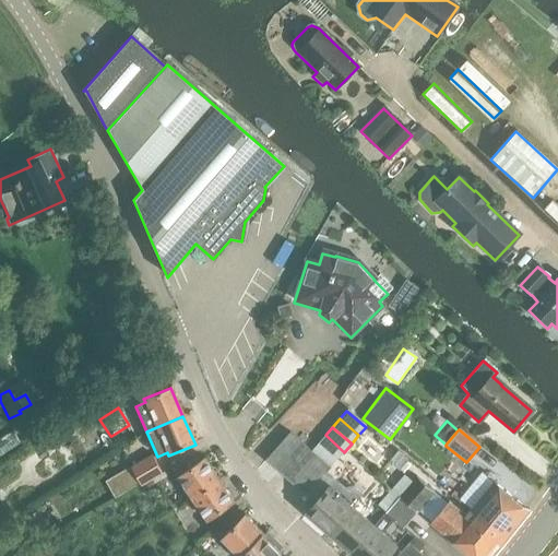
[(0,452),(21,442),(15,432),(0,438),(0,452)]
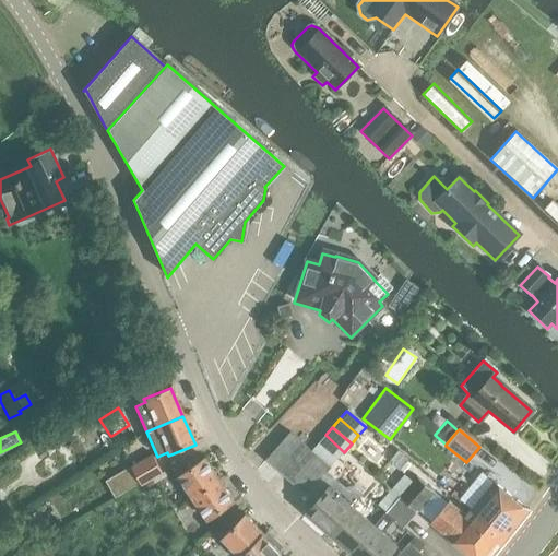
[(288,433),(264,461),(277,472),(301,445),(288,433)]
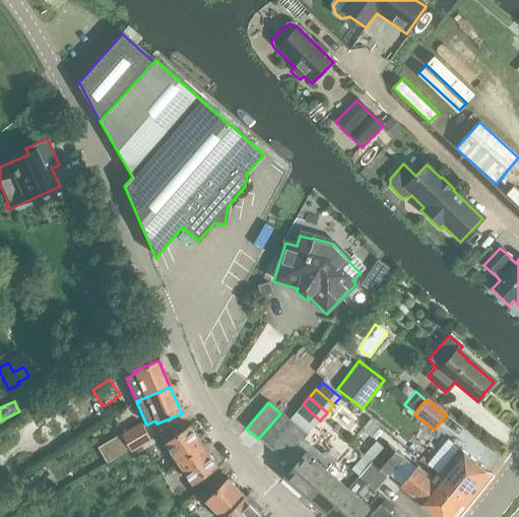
[(303,404),(296,412),(313,428),(320,421),(303,404)]
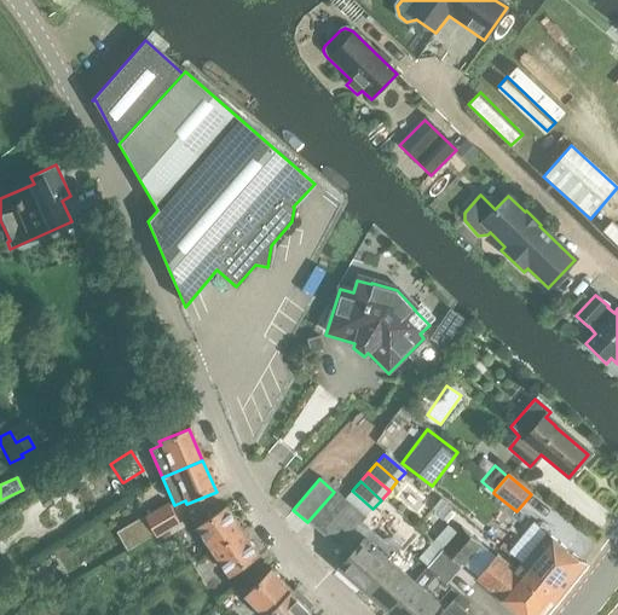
[(352,491),(344,500),(350,504),(364,518),(373,509),(352,491)]
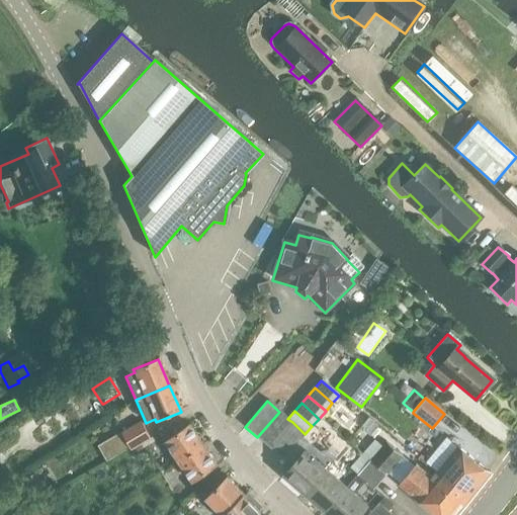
[(279,412),(257,437),(269,448),(277,439),(284,431),(292,422),(287,419),(279,412)]
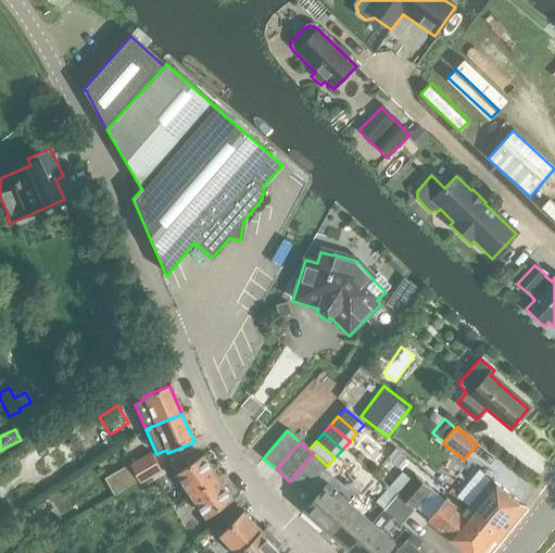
[(98,463),(103,474),(134,461),(128,449),(98,463)]
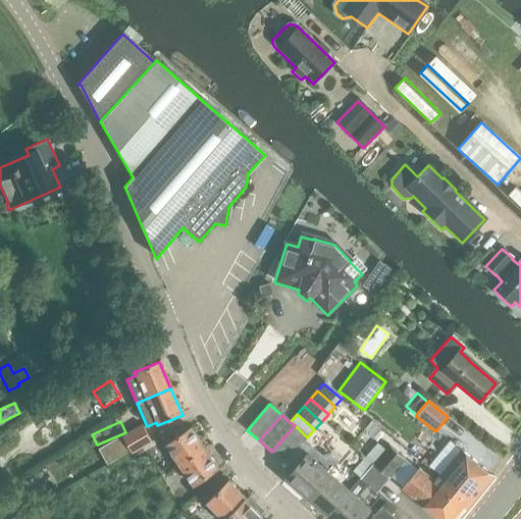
[(131,454),(152,443),(142,425),(121,437),(131,454)]
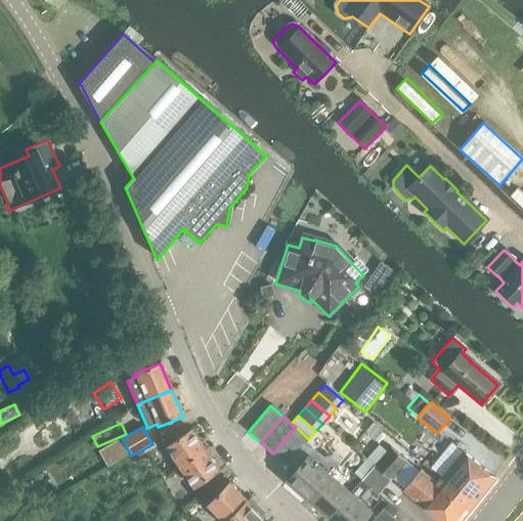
[(296,427),(288,436),(301,447),(308,439),(296,427)]
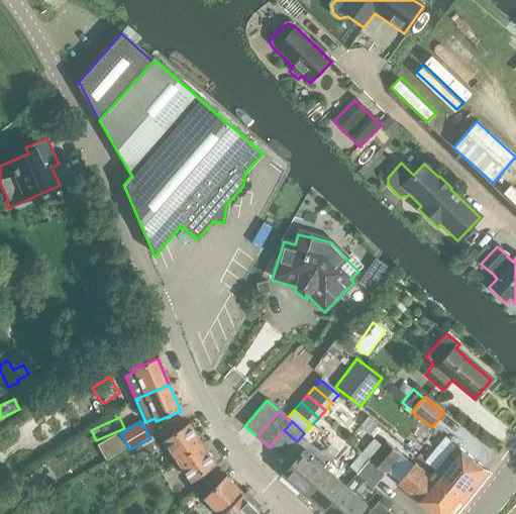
[(177,461),(202,444),(189,425),(164,441),(177,461)]
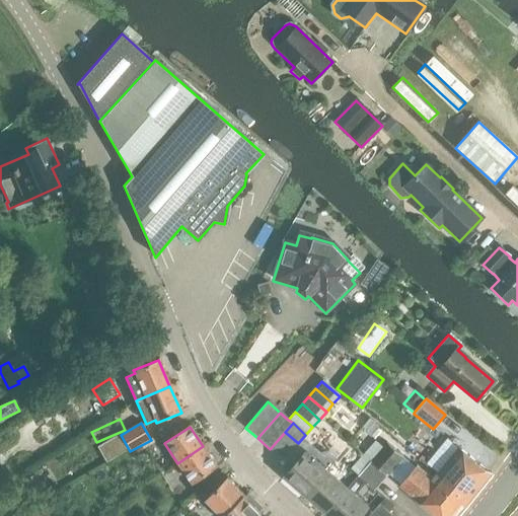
[(285,432),(278,440),(291,452),(298,443),(285,432)]
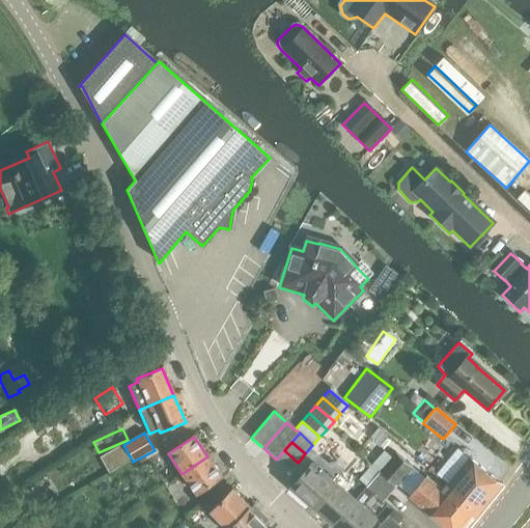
[(284,450),(276,460),(289,471),(298,463),(284,450)]
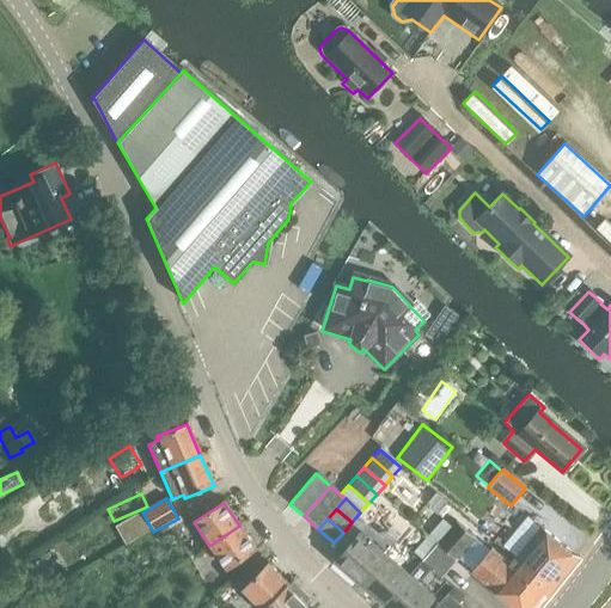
[(450,528),(437,545),(457,563),(459,560),(476,540),(454,522),(450,528)]
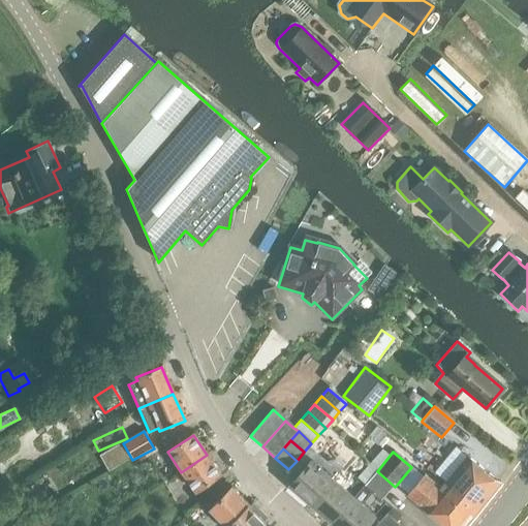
[(207,455),(181,472),(195,493),(220,475),(207,455)]
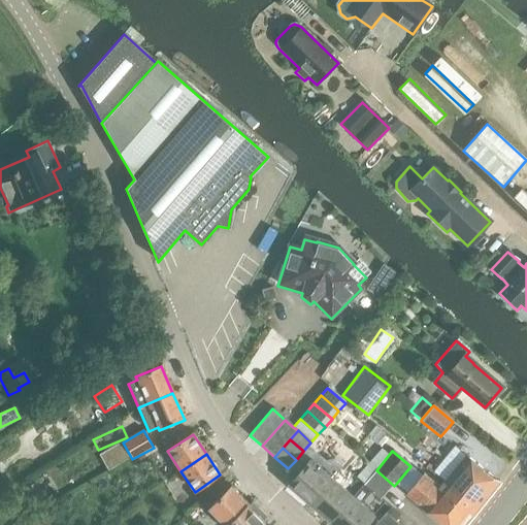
[(465,457),(443,483),(476,510),(498,483),(465,457)]
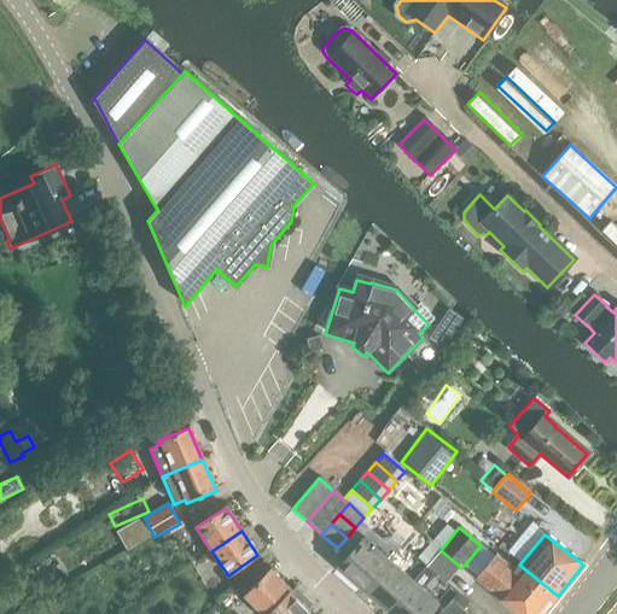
[(361,592),(390,560),(365,538),(336,569),(361,592)]
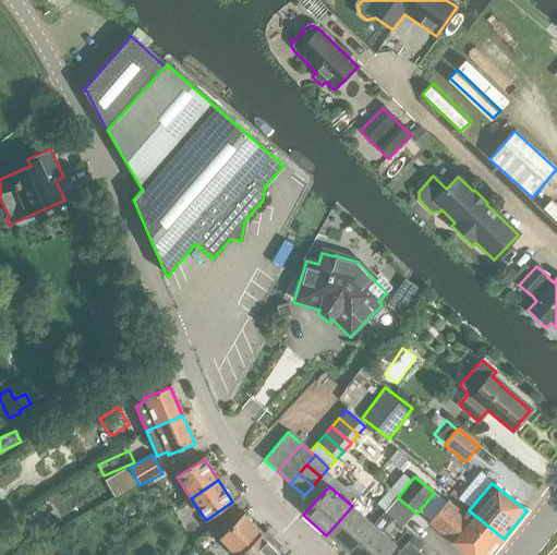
[(385,513),(384,514),(402,530),(416,514),(398,497),(385,513)]
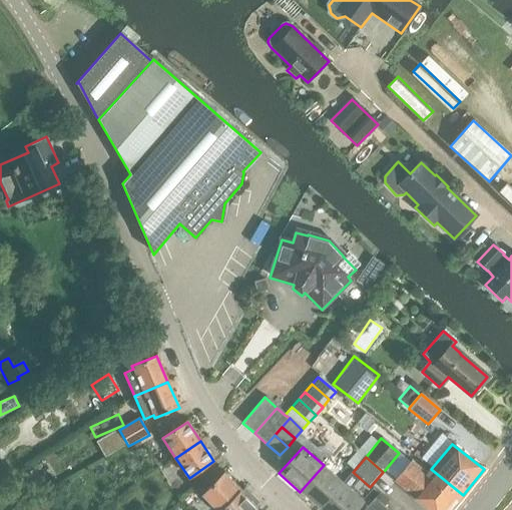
[(411,461),(394,480),(429,509),(451,509),(463,495),(431,469),(427,474),(411,461)]
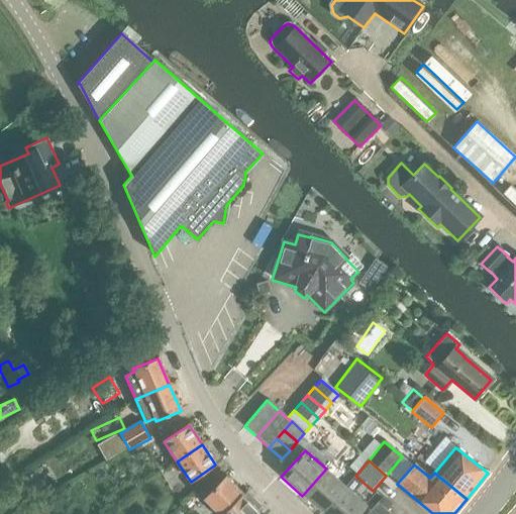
[(322,513),(345,486),(326,469),(302,496),(322,513)]
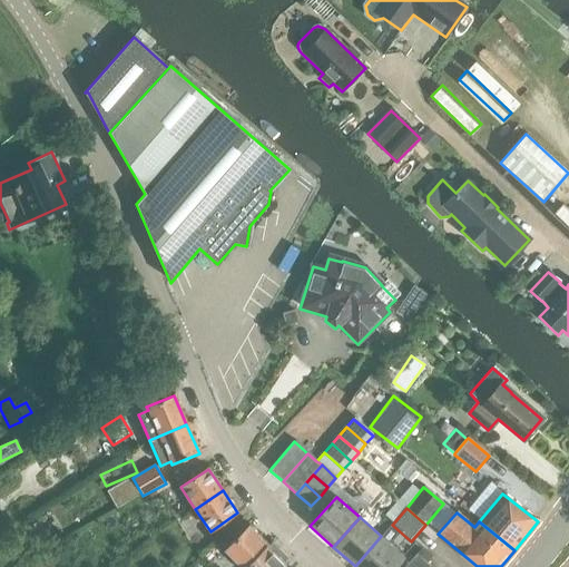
[(246,566),(267,545),(248,526),(225,549),(242,566),(246,566)]
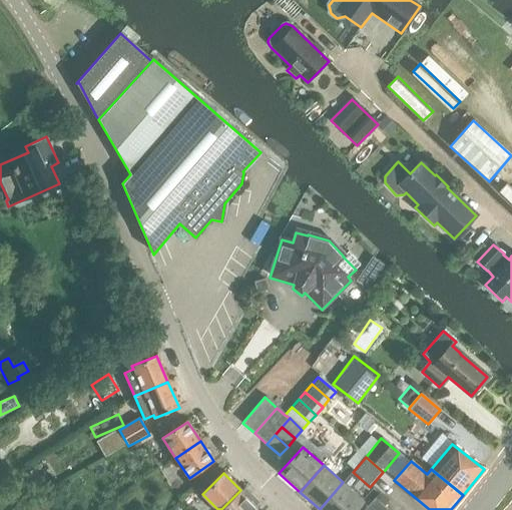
[(343,482),(320,509),(355,509),(364,500),(343,482)]
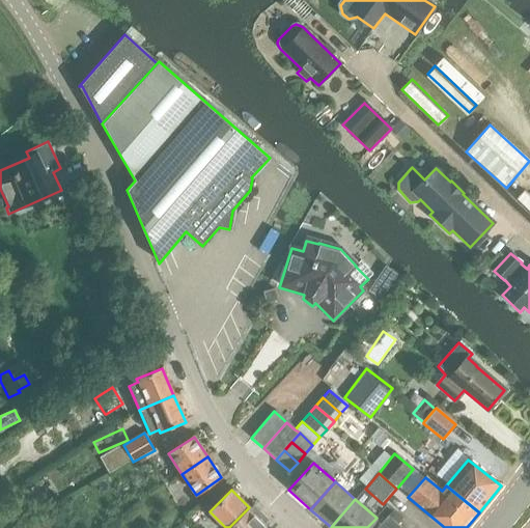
[(249,507),(229,527),(263,527),(267,525),(249,507)]
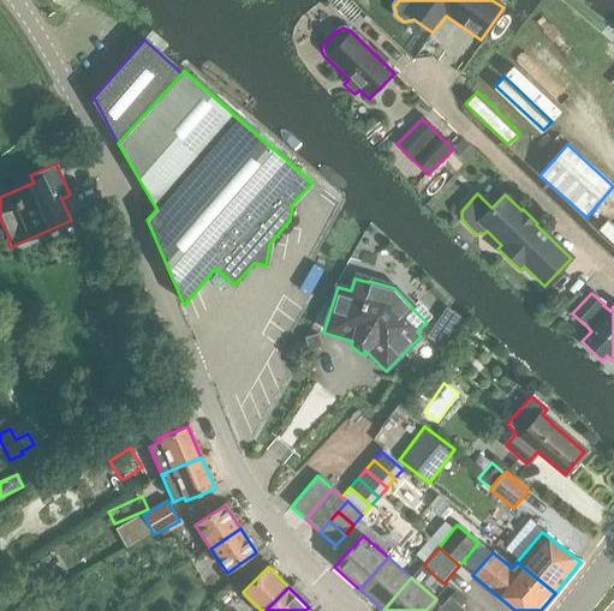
[(51,610),(37,595),(21,610),(51,610)]
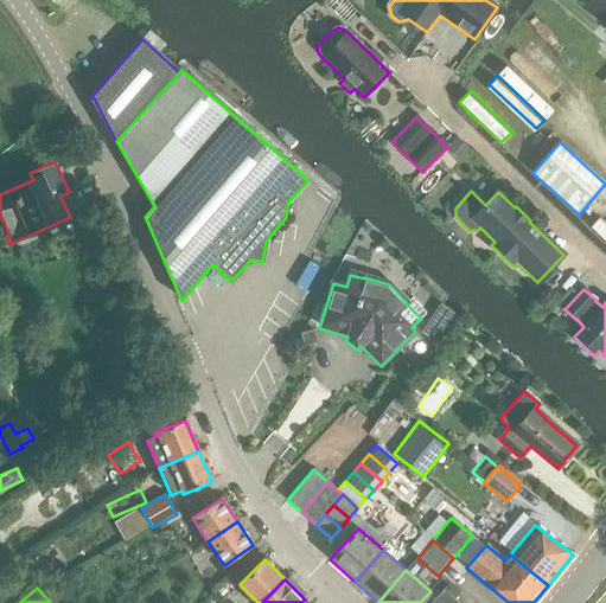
[(457,602),(442,590),(431,602),(457,602)]
